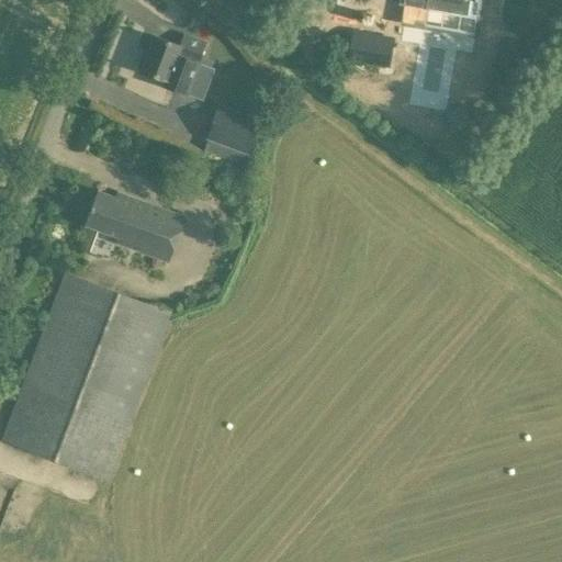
[(373,35),(348,31),(344,57),(369,62),(373,35)]
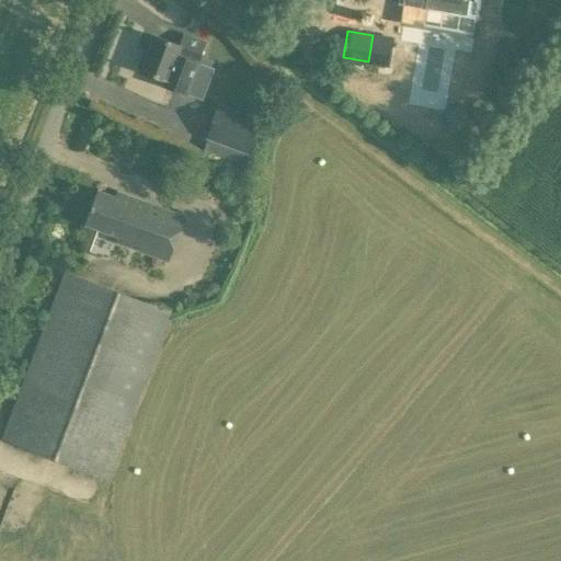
[(167,80),(164,86),(189,94),(199,64),(197,64),(206,41),(182,32),(176,44),(155,36),(141,71),(167,80)]
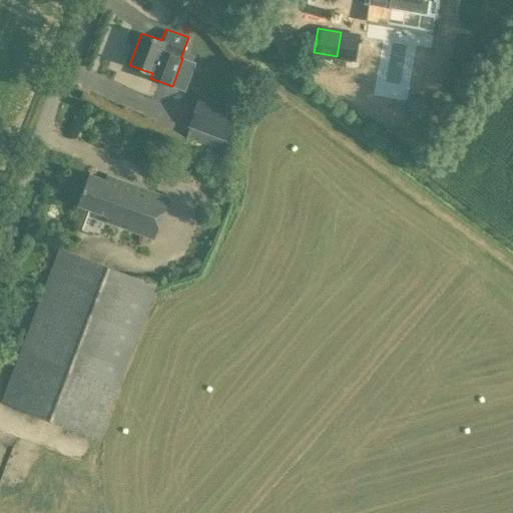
[(186,126),(226,141),(238,108),(198,94),(186,126)]
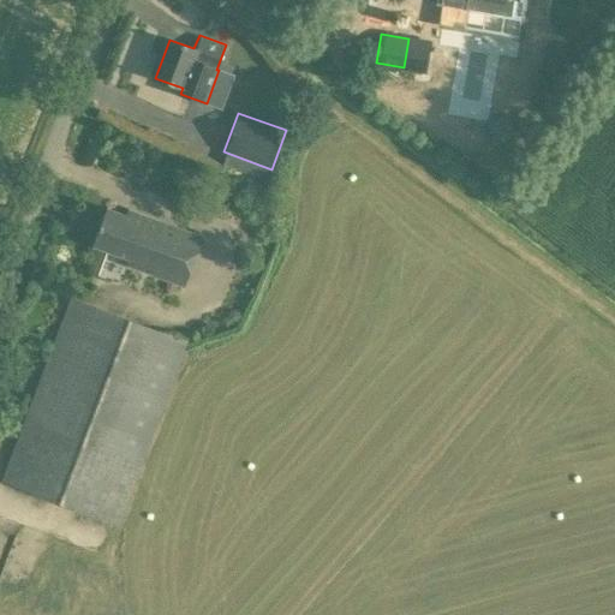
[(184,286),(203,237),(139,214),(137,220),(106,208),(93,245),(129,258),(126,264),(184,286)]
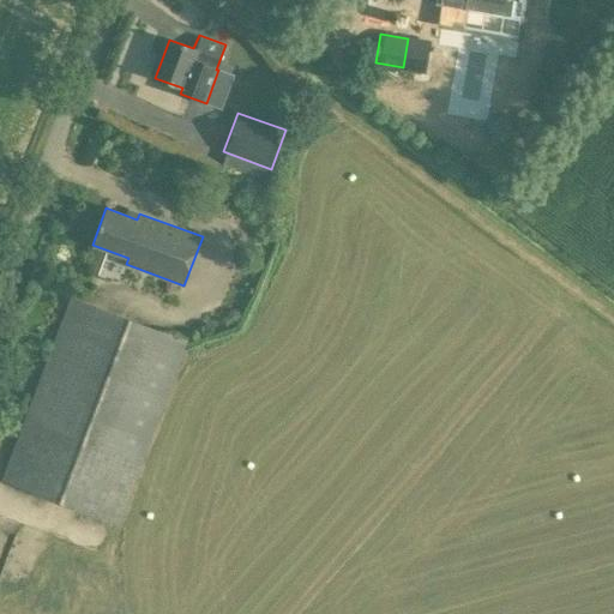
[(113,524),(185,342),(72,299),(0,480),(113,524)]
